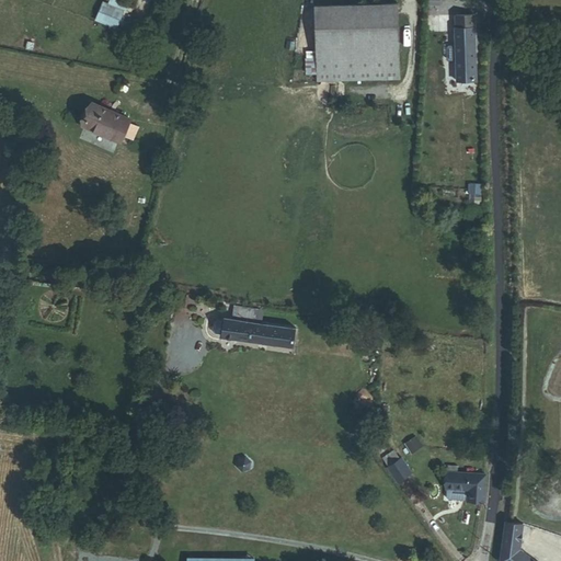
[(127,9),(103,0),(93,27),(118,36),(127,9)]
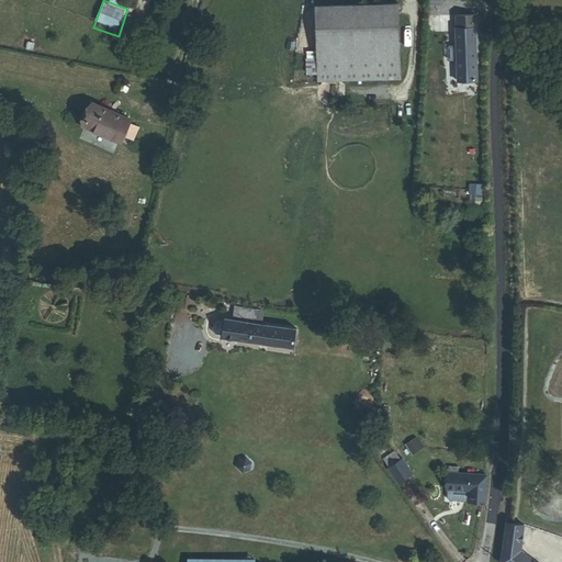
[(398,3),(316,4),(316,49),(398,48),(398,3)]
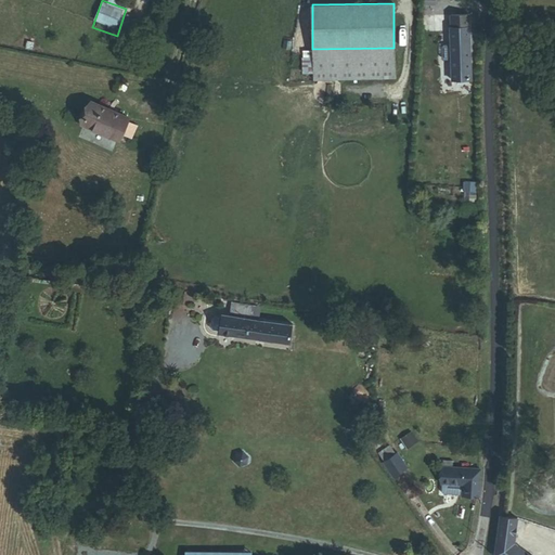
[(469,80),(468,16),(450,16),(451,80),(469,80)]
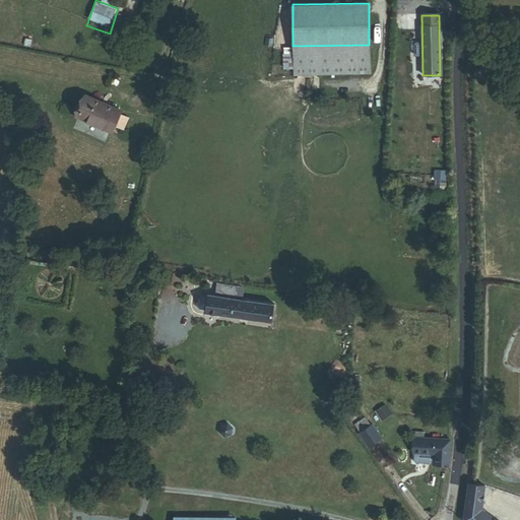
[(369,45),(293,46),(293,61),(283,61),(283,69),(294,69),(294,74),(370,73),(369,45)]
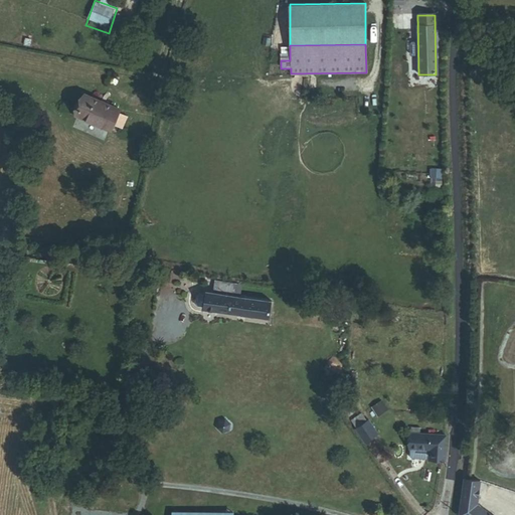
[(86,92),(72,126),(108,140),(121,106),(86,92)]
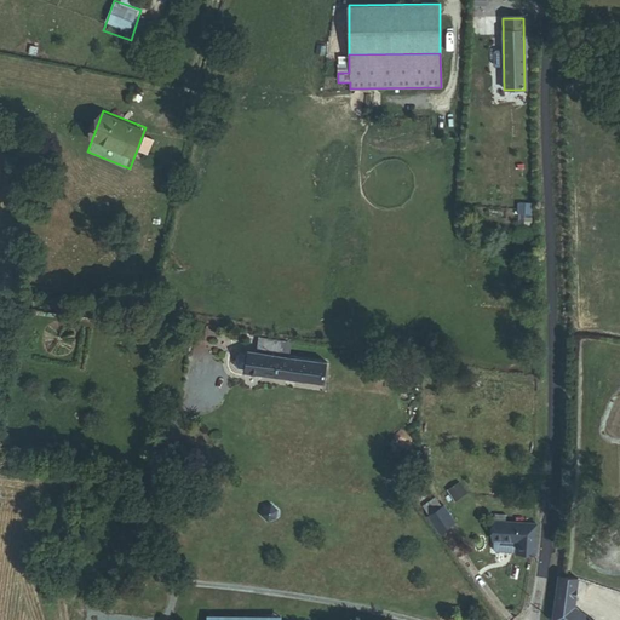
[(258,338),(257,352),(283,356),(286,342),(258,338)]
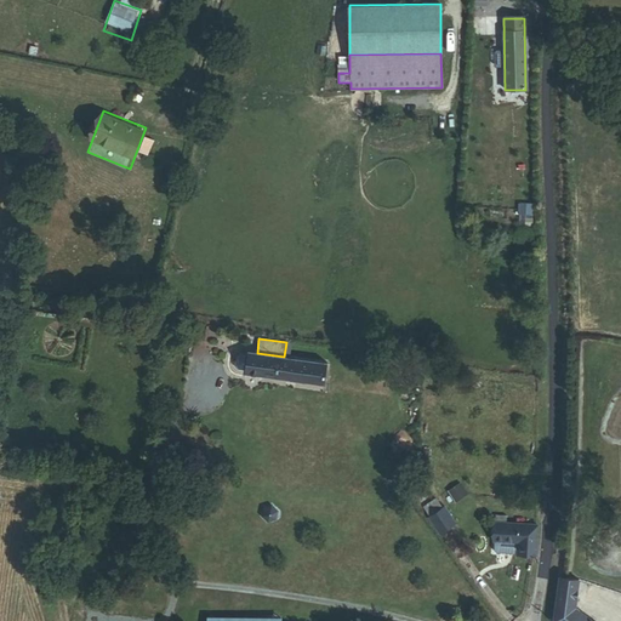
[(257,353),(249,352),(248,355),(243,353),(240,354),(238,358),(237,365),(238,368),(240,370),(246,370),(246,372),(325,385),(328,362),(284,357),(257,353)]
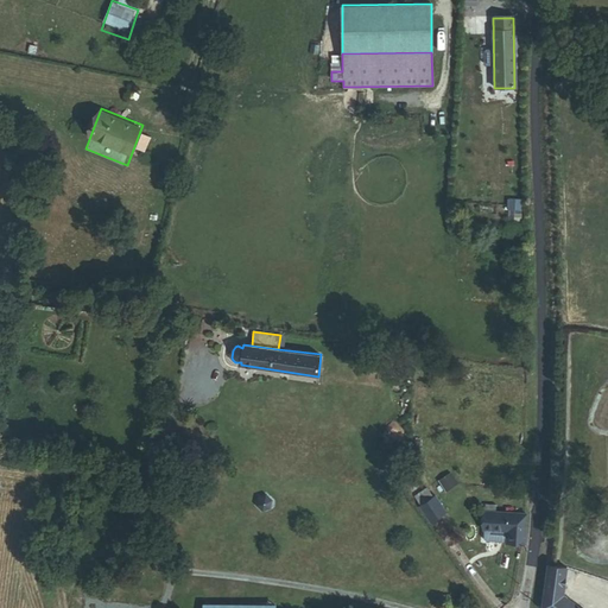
[(416,498),(422,505),(434,494),(428,487),(416,498)]
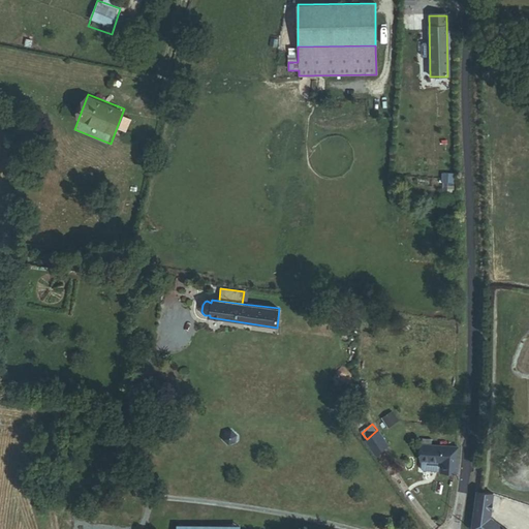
[(377,450),(389,441),(379,429),(377,430),(367,439),(377,450)]
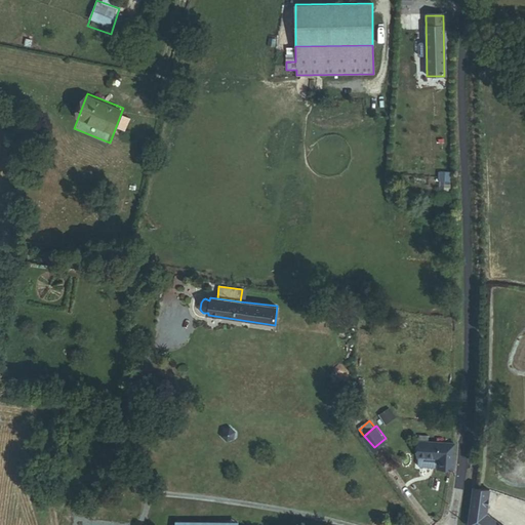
[(221,437),(227,442),(234,440),(236,432),(230,427),(223,430),(221,437)]
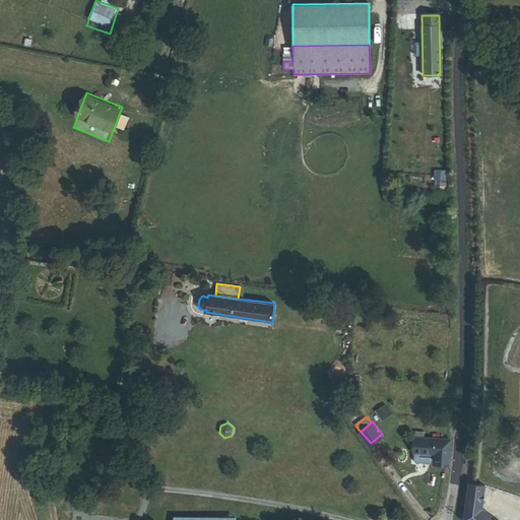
[(436,456),(436,466),(453,466),(453,441),(425,441),(425,435),(415,435),(415,456),(436,456)]
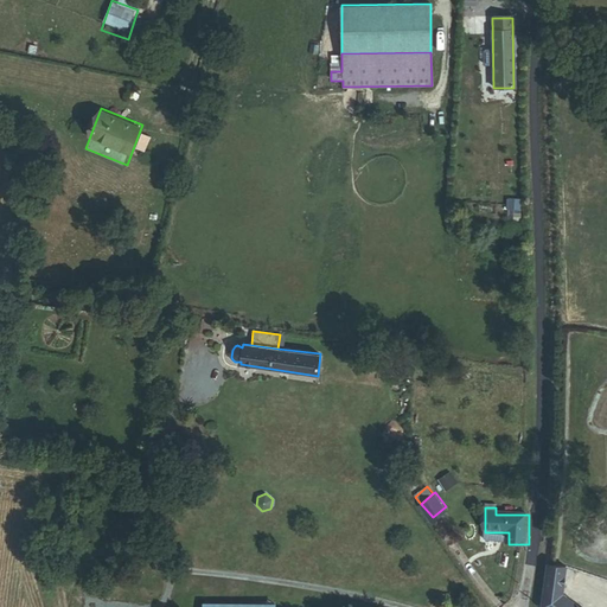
[(567,568),(549,564),(543,606),(581,606),(563,593),(567,568)]
